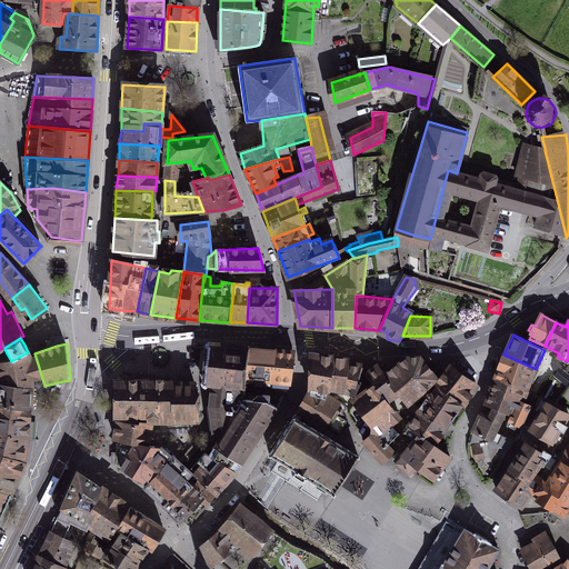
[(249,348),(209,343),(205,383),(211,383),(245,386),(245,383),(249,348)]
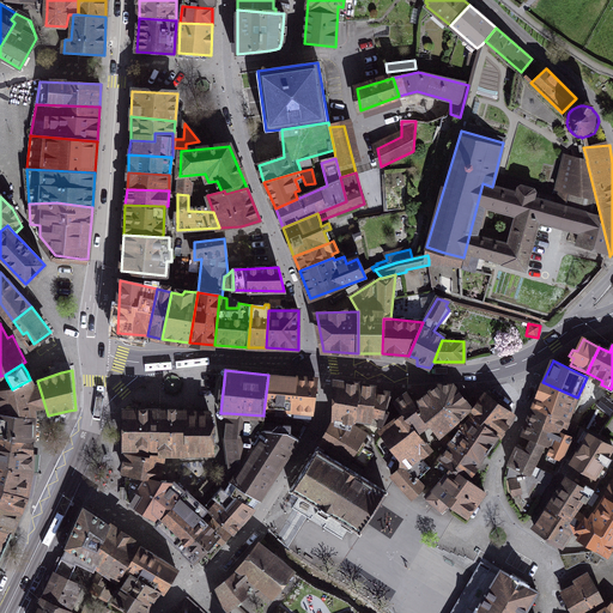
[(297,377),(268,375),(263,413),(284,416),(284,411),(295,411),(297,377)]
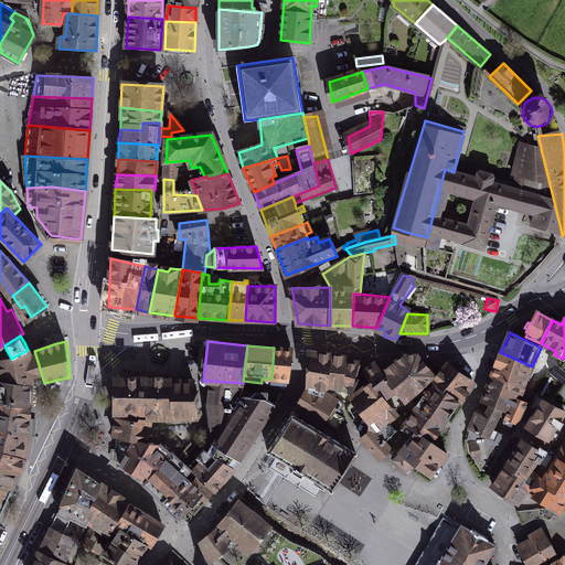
[(33,348),(28,350),(11,359),(2,360),(0,379),(0,381),(31,385),(25,376),(40,369),(34,351),(33,348)]
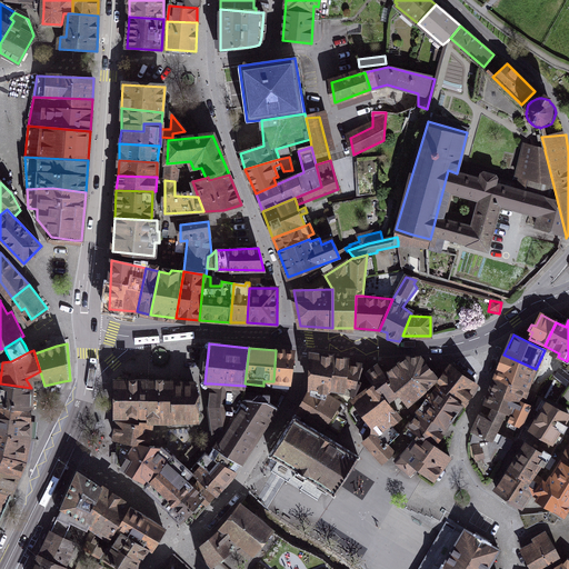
[(276,350),(273,381),(273,387),(288,392),(290,388),(293,352),(276,350)]
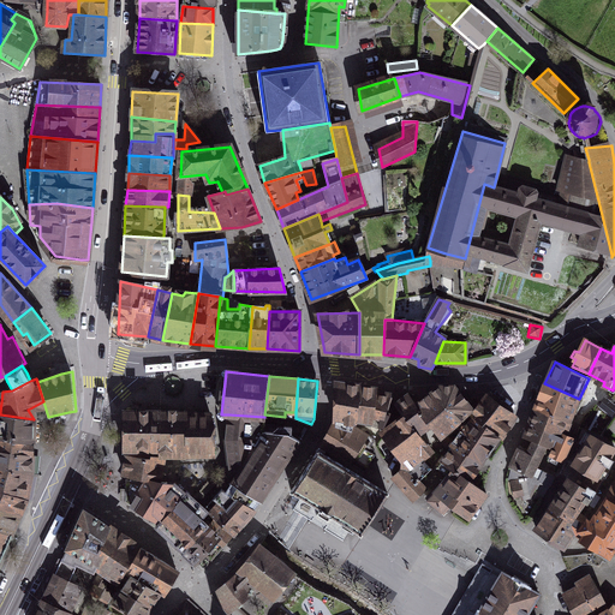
[(350,429),(352,425),(358,419),(360,386),(336,383),(335,422),(350,429)]
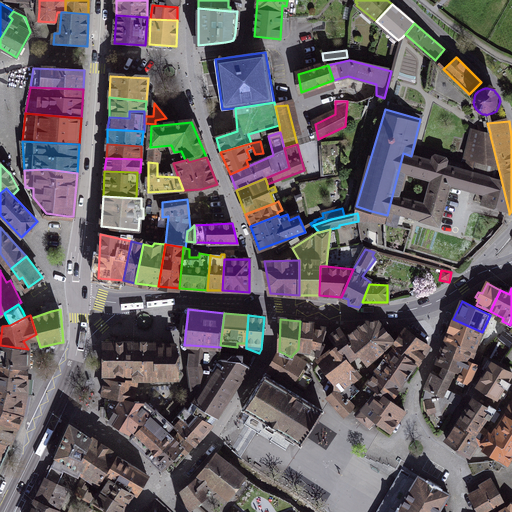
[(482,332),(453,319),(445,341),(474,353),(482,332)]
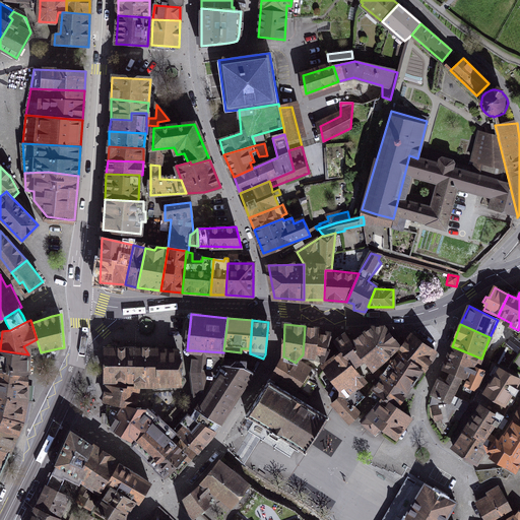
[(305,326),(303,354),(307,354),(306,359),(313,361),(313,358),(319,331),(319,329),(305,326)]
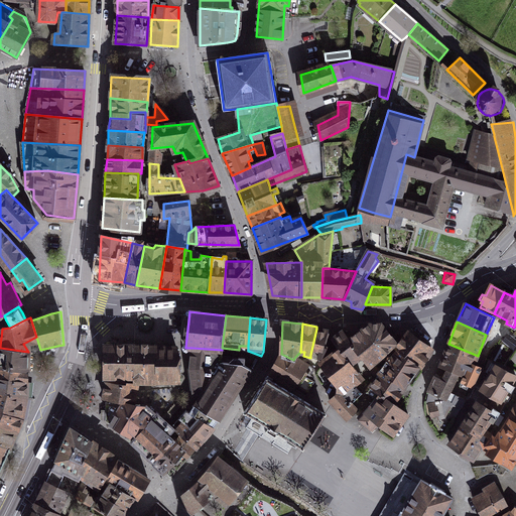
[(372,347),(383,359),(386,357),(384,354),(396,343),(381,324),(369,325),(361,331),(375,344),(372,347)]
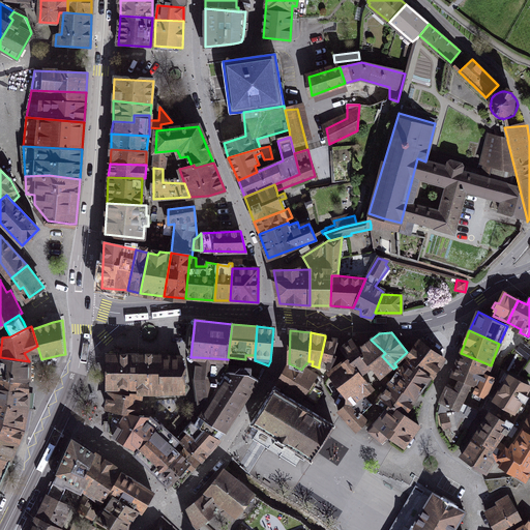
[(325,337),(319,364),(325,366),(329,370),(334,358),(330,356),(337,341),(325,337)]
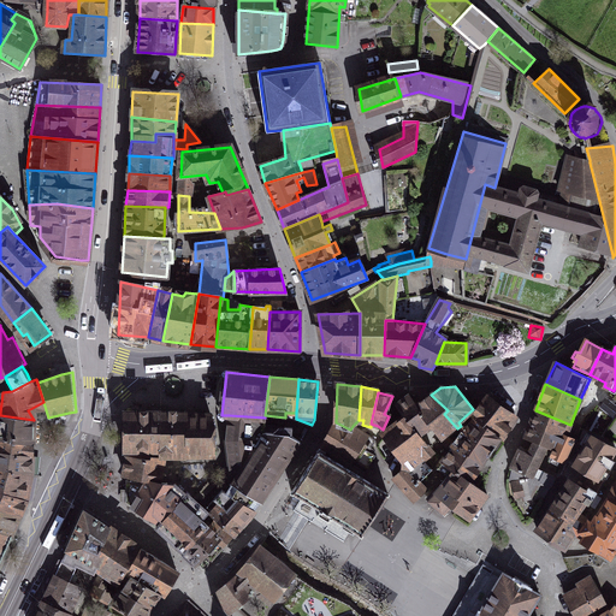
[(431,395),(416,407),(432,426),(445,440),(457,428),(444,414),(448,410),(431,395)]
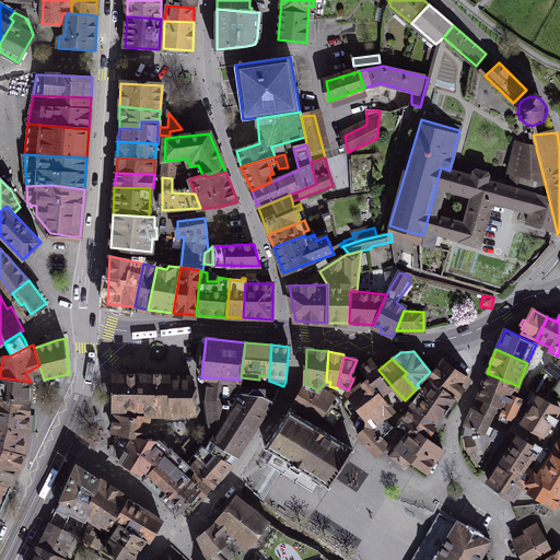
[(368,378),(383,397),(393,387),(378,370),(372,360),(361,370),(368,378)]
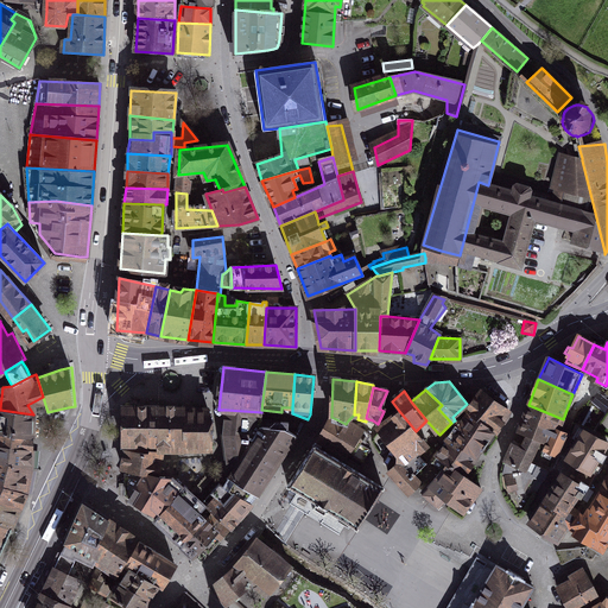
[(468,415),(494,432),(496,434),(507,419),(508,412),(481,392),(466,411),(468,415)]
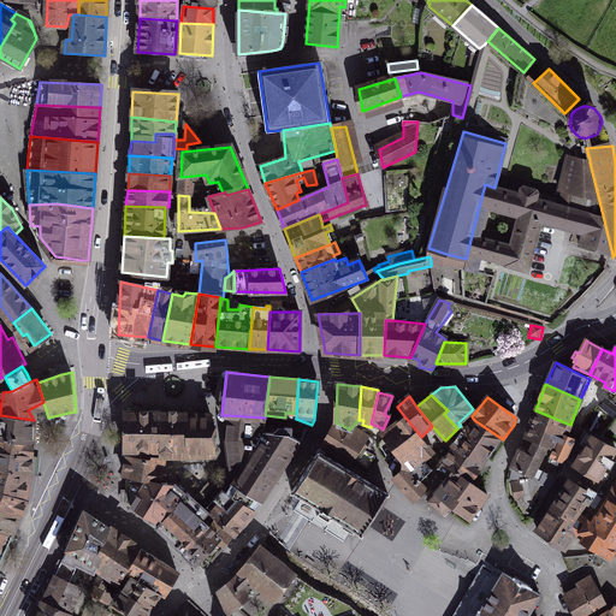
[(535,410),(526,438),(534,442),(548,448),(555,450),(552,456),(563,462),(573,439),(567,436),(570,425),(535,410)]
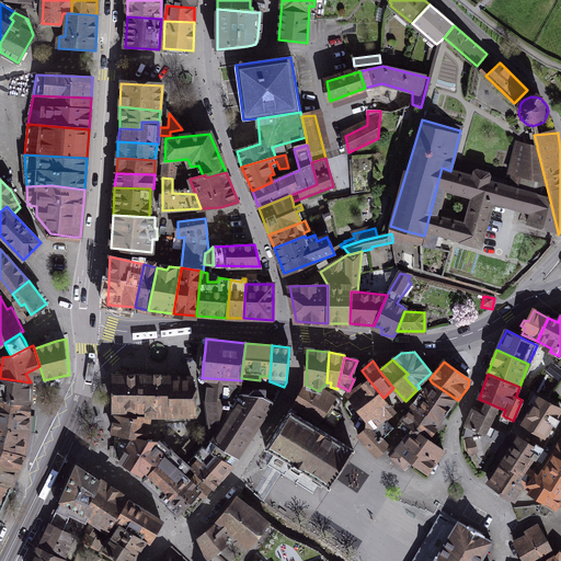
[(114,376),(114,416),(116,416),(137,419),(138,415),(148,415),(147,376),(114,376)]
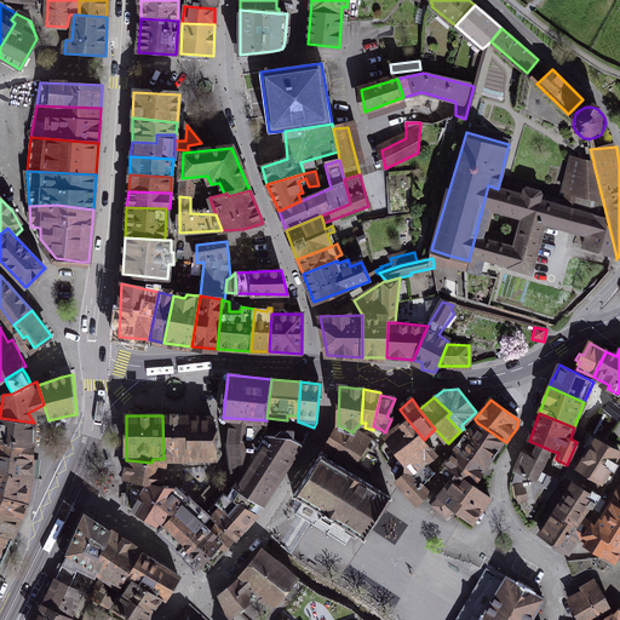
[(213,415),(162,415),(164,459),(213,460),(213,415)]
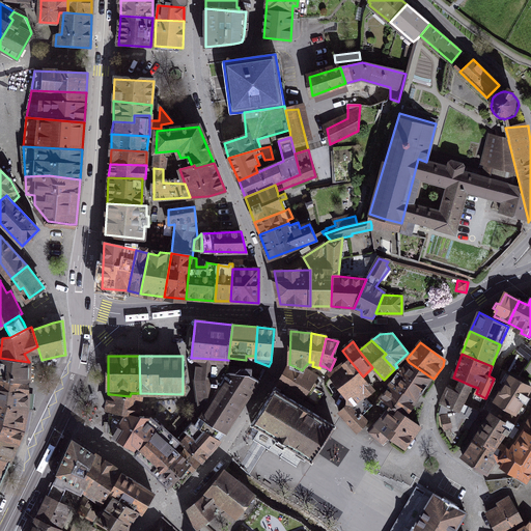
[(0,378),(29,383),(29,362),(0,358),(0,378)]
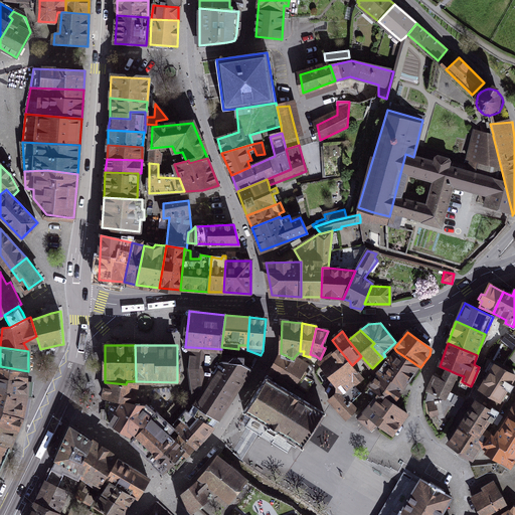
[(191,347),(188,366),(194,404),(218,421),(250,370),(247,367),(253,357),(243,353),(221,352),(221,349),(191,347)]
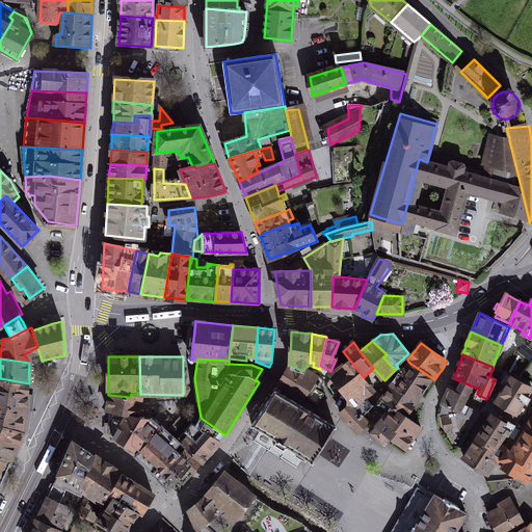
[(349,404),(363,418),(374,407),(366,398),(374,391),(364,377),(349,360),(331,374),(350,400),(349,404)]
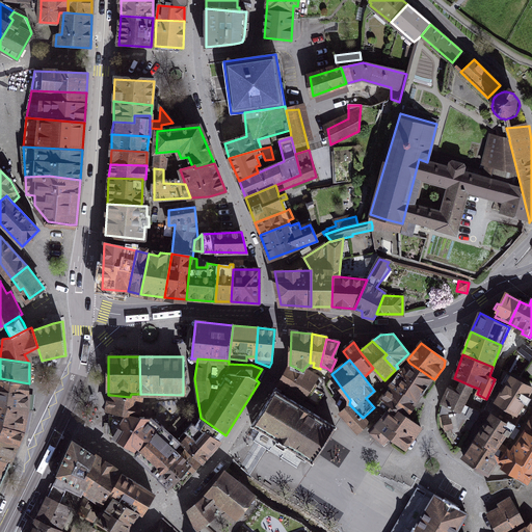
[(392,383),(417,400),(432,378),(409,363),(404,370),(401,369),(392,383)]
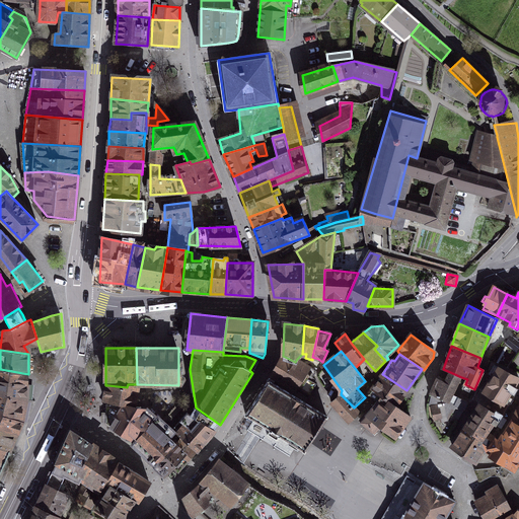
[(295,362),(283,356),(272,376),(308,399),(316,384),(304,376),(309,368),(297,359),(295,362)]
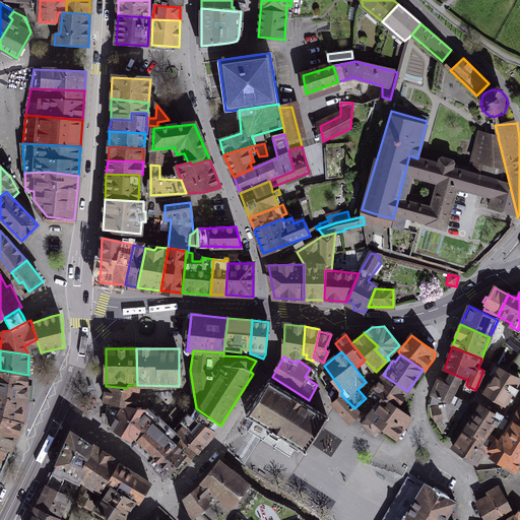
[(485,393),(499,401),(492,412),(496,414),(498,412),(504,415),(513,401),(509,398),(512,392),(515,393),(517,390),(514,388),(519,379),(497,367),(491,378),(495,379),(485,393)]
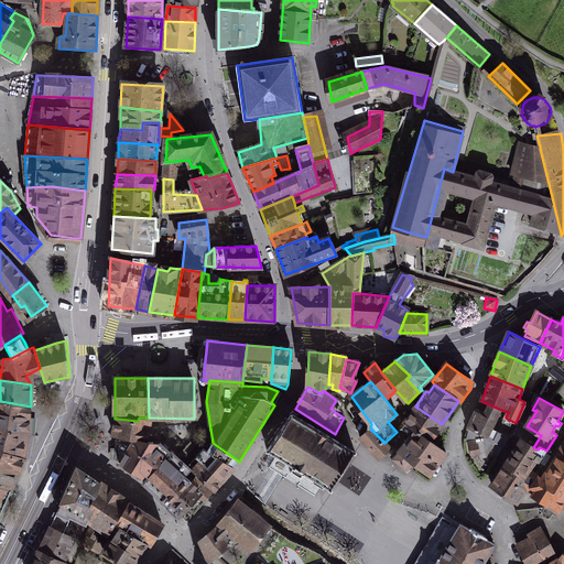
[(0,412),(31,418),(31,407),(0,401),(0,412)]
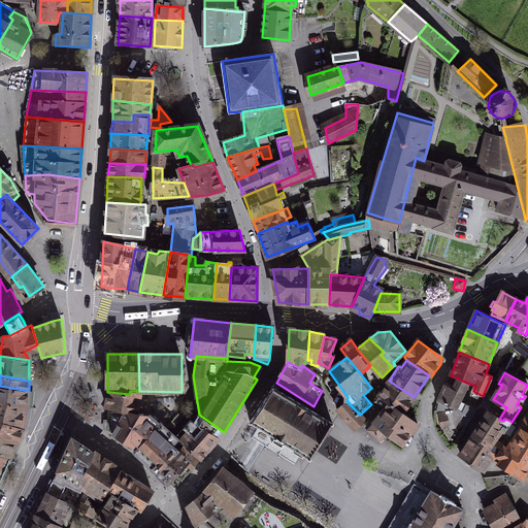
[(458,378),(453,390),(463,395),(469,384),(458,378)]
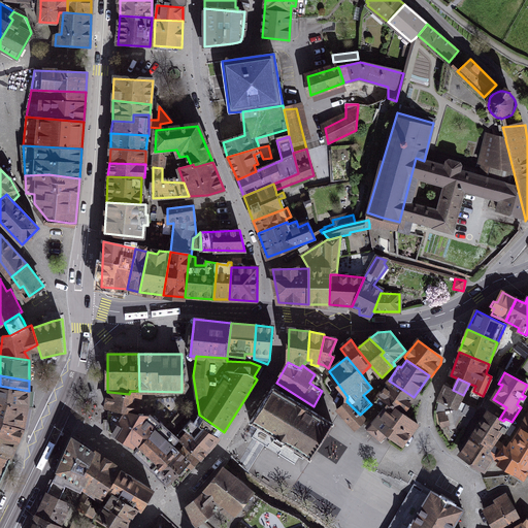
[(414,397),(389,381),(386,383),(388,385),(377,400),(384,407),(389,402),(401,411),(414,397)]
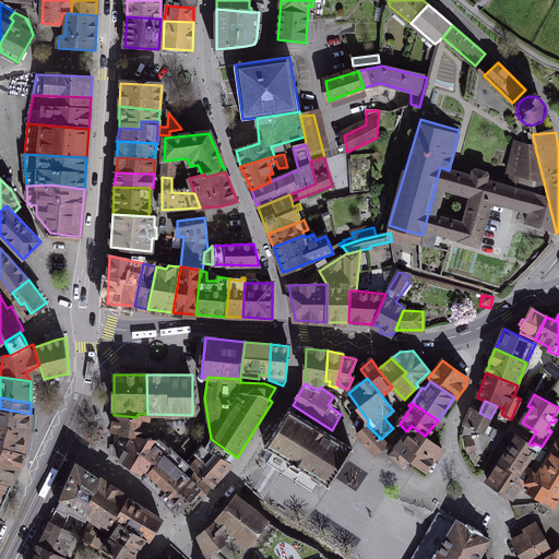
[(0,423),(28,431),(31,414),(0,408),(0,423)]
